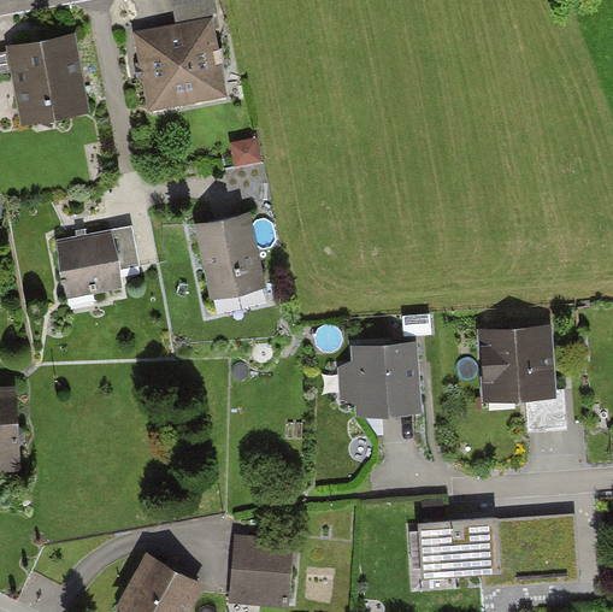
[(165,0),(172,33),(137,40),(153,113),(227,98),(211,27),(219,25),(213,0),(165,0)]
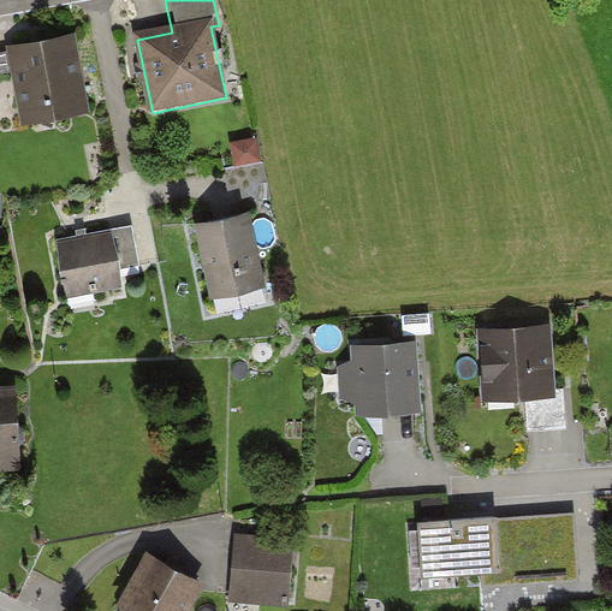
[(75,37),(0,51),(0,78),(12,76),(22,125),(89,112),(75,37)]
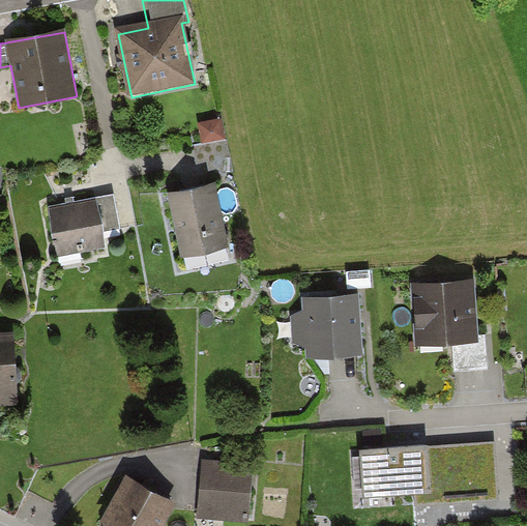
[(220,121),(196,126),(200,146),(224,142),(220,121)]
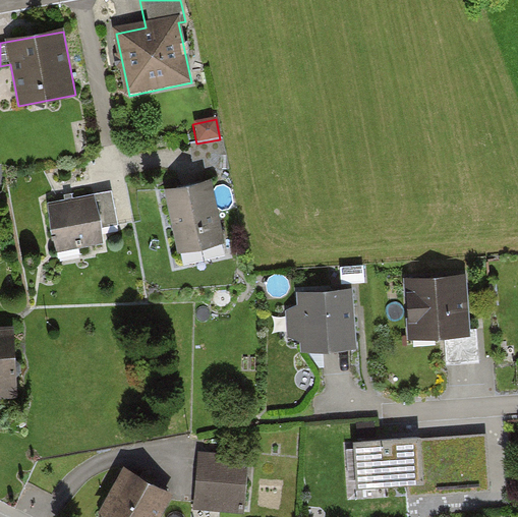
[(209,183),(169,189),(179,252),(219,246),(209,183)]
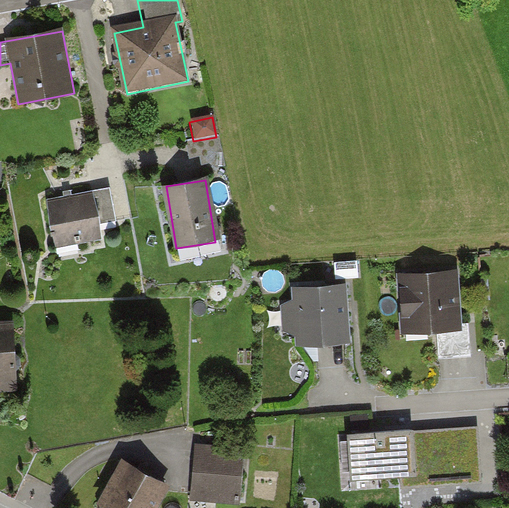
[(110,192),(47,203),(54,247),(100,239),(98,228),(115,225),(110,192)]
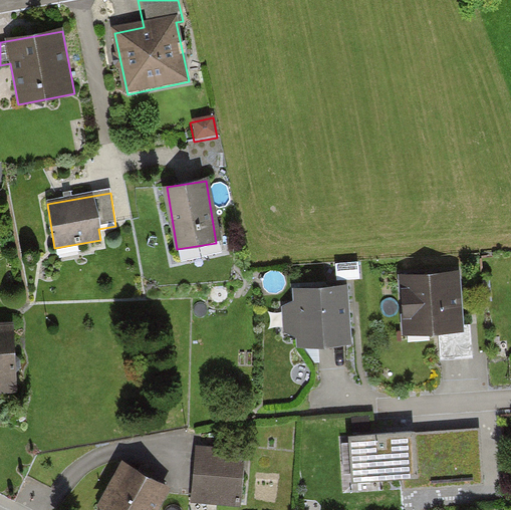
[(458,273),(400,276),(403,335),(461,332),(458,273)]
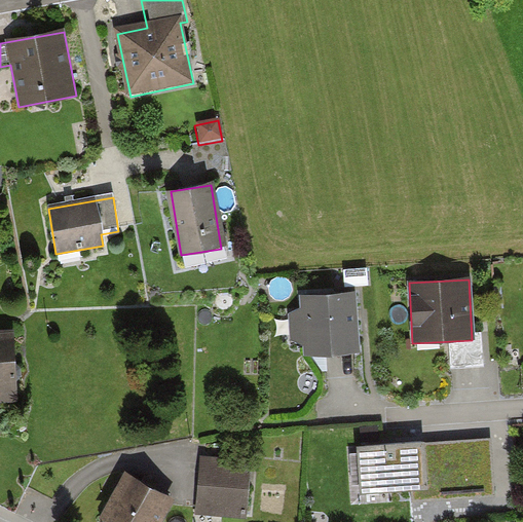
[(299,312),(289,312),(291,346),(300,346),(300,359),(360,357),(358,294),(298,297),(299,312)]
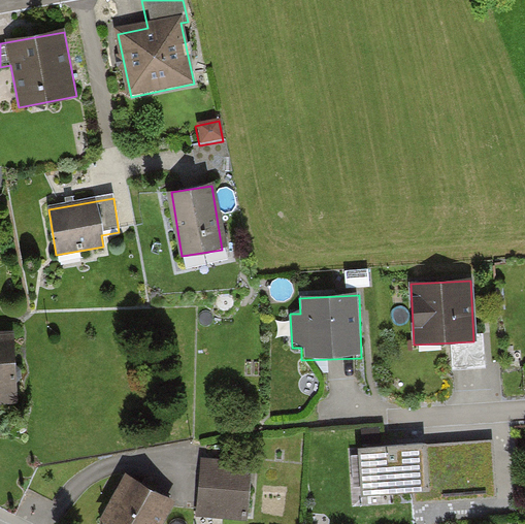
[(12,339),(0,339),(0,403),(12,403),(12,339)]
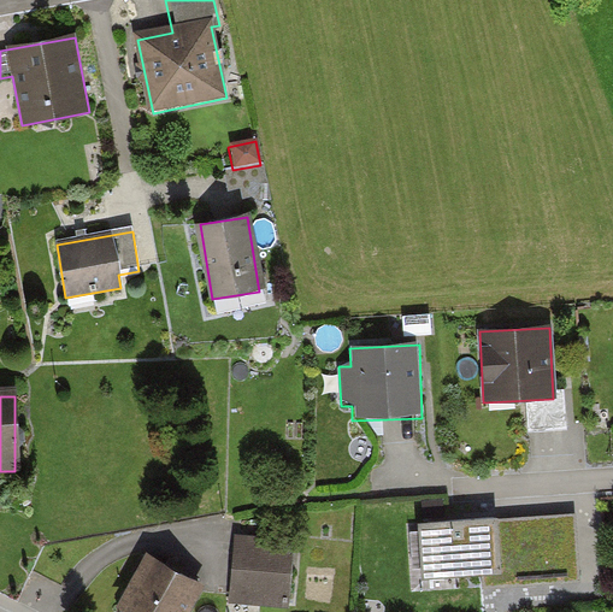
[(491,525),(428,529),(430,581),(479,578),(481,595),(576,590),(572,534),(493,540),(491,525)]
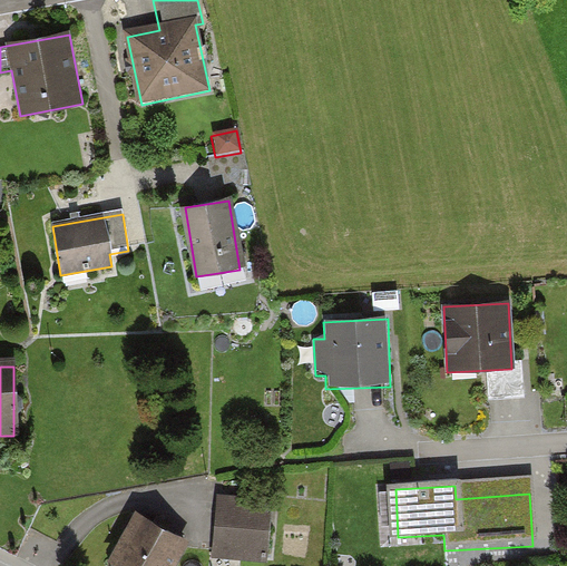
[(272,505),(217,500),(212,565),(267,565),(272,505)]
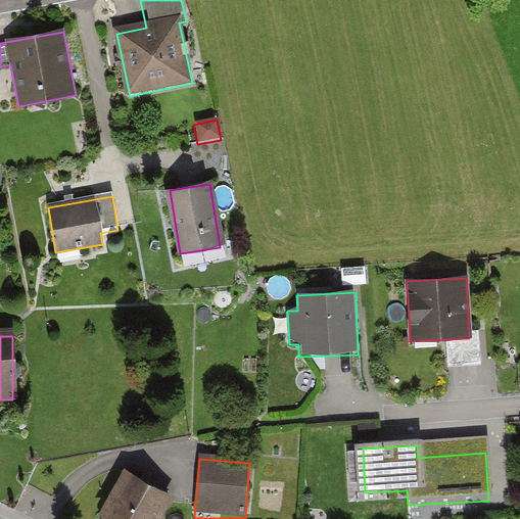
[(157,518),(169,500),(121,474),(96,518),(157,518)]
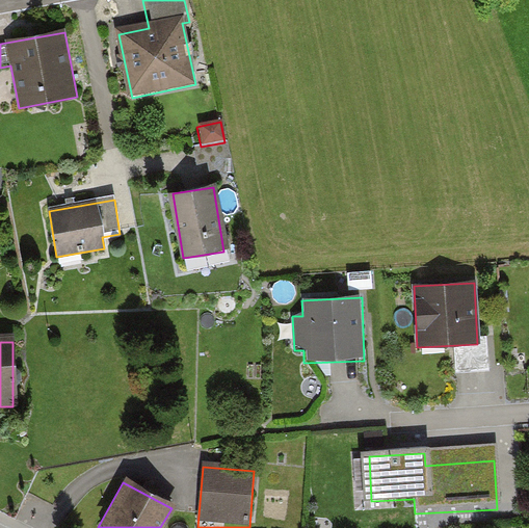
All buildings are outlined.
